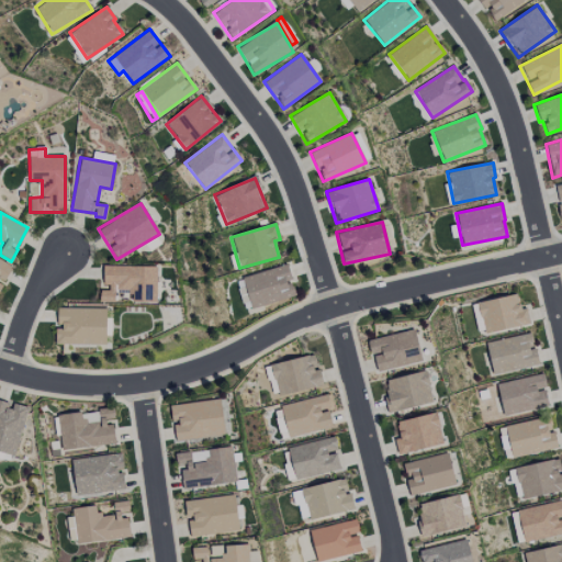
[(164,240),(158,233),(144,244),(149,250),(164,240)]
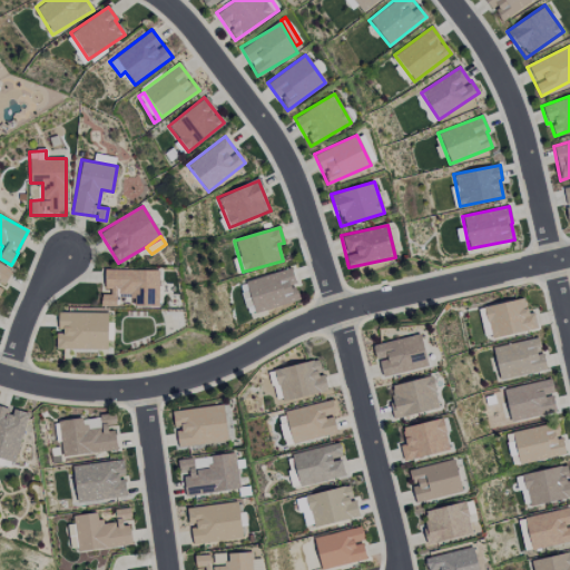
[(0,291),(12,271),(0,263),(0,291)]
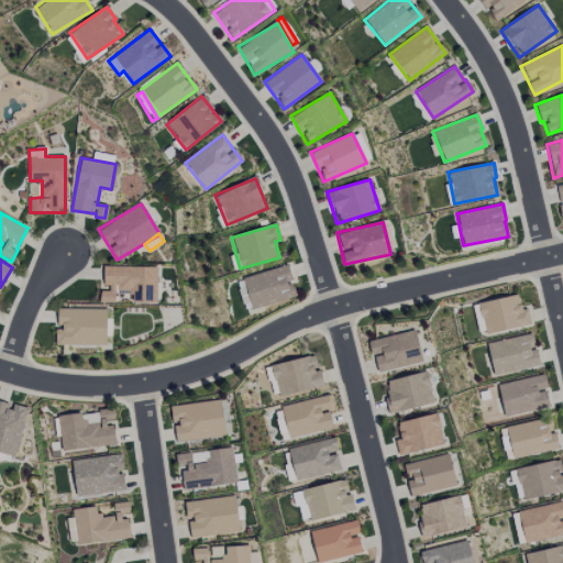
[(241,277),(250,309),(295,297),(287,265),(241,277)]
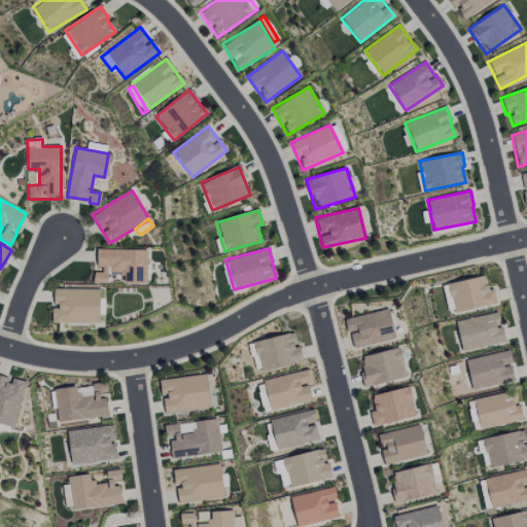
[(146,283),(146,249),(96,249),(96,270),(93,270),(93,283),(119,283),(146,283)]
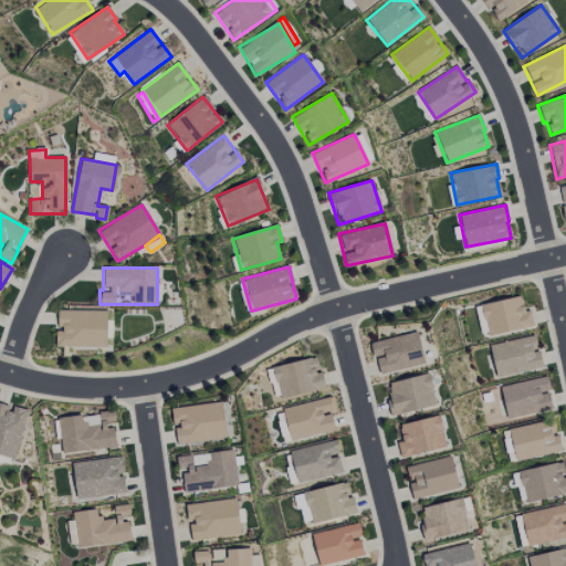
[(480,304),(486,336),(533,326),(530,310),(523,312),(520,296),(480,304)]
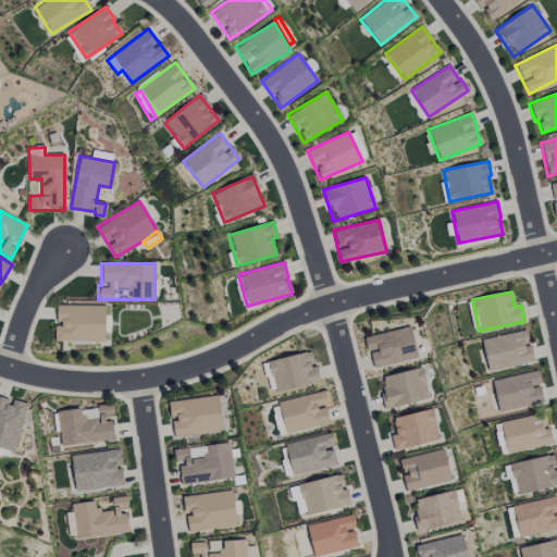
[(104,306),(56,305),(56,324),(53,324),(53,341),(103,342),(104,306)]
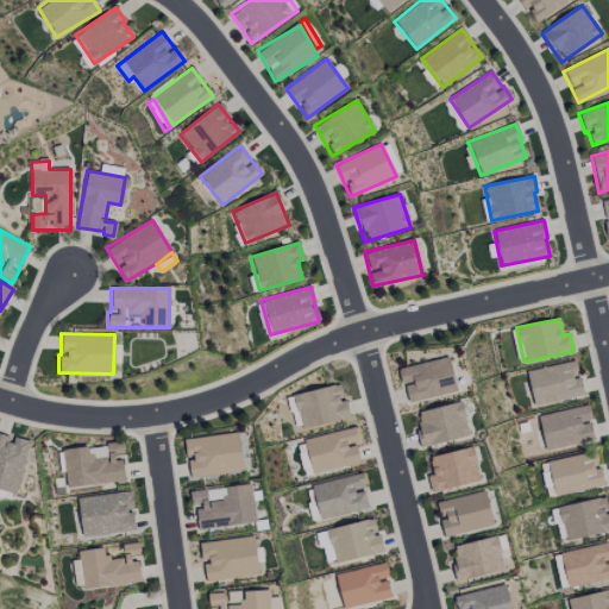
[(399,369),(407,403),(456,391),(449,357),(399,369)]
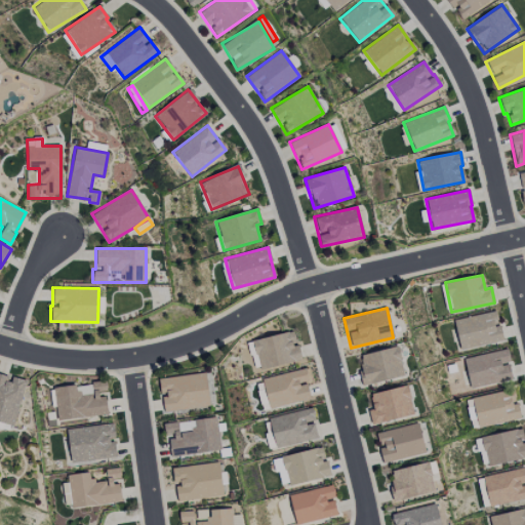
[(454,319),(458,349),(501,342),(497,313),(454,319)]
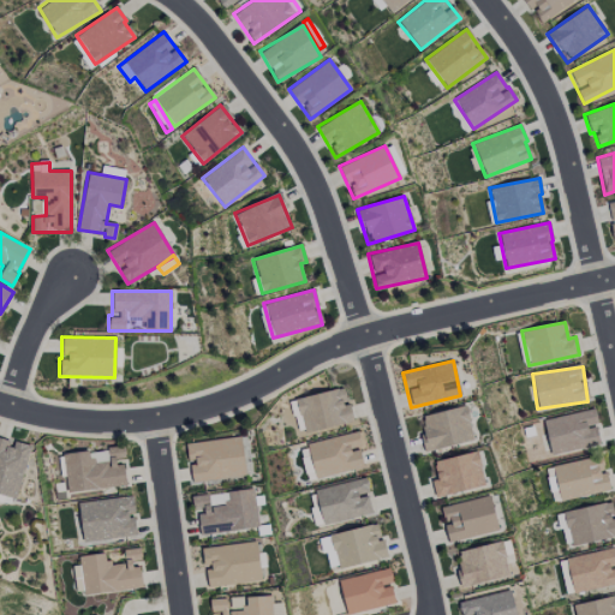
[(346,404),(342,389),(292,400),(299,434),(353,422),(348,402),(346,404)]
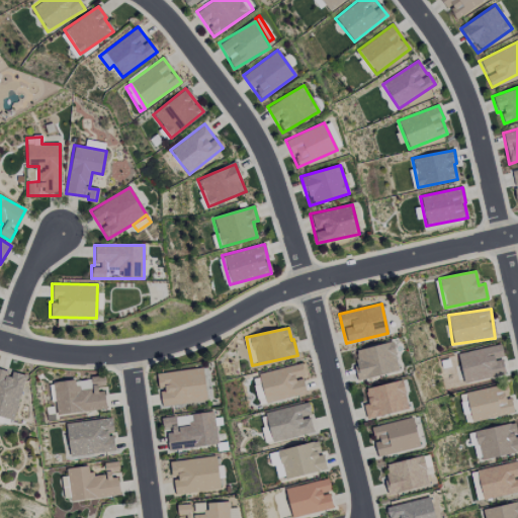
[(358,380),(399,371),(392,342),(352,351),(358,380)]
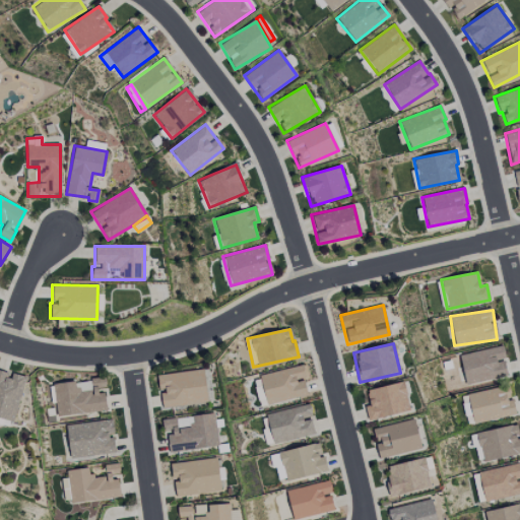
[(459,354),(464,385),(507,377),(502,346),(459,354)]
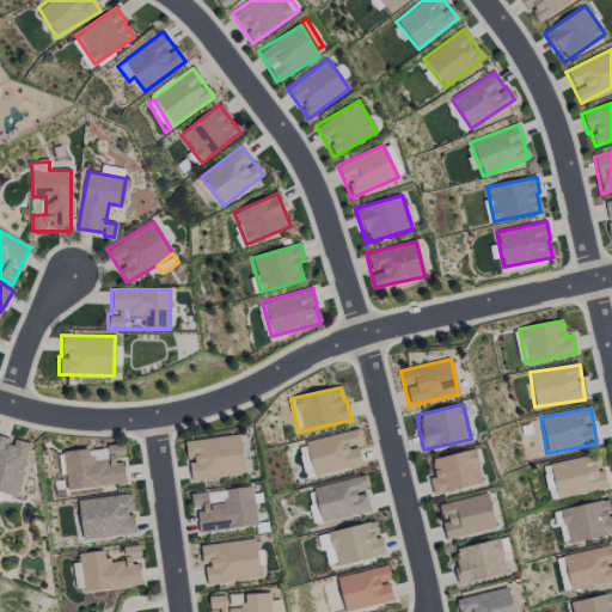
[(313,476),(362,465),(354,430),(305,441),(313,476)]
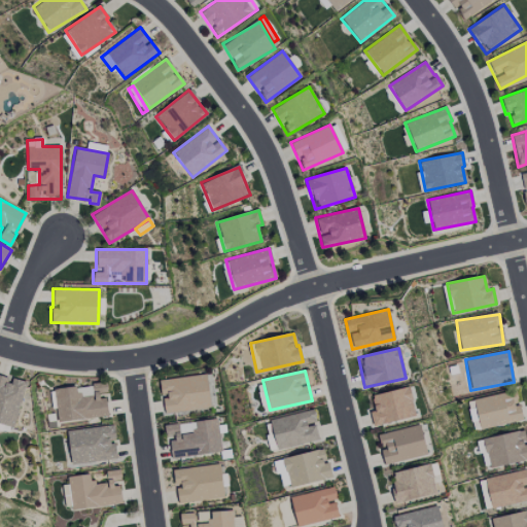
[(25,382),(0,375),(0,423),(13,427),(25,382)]
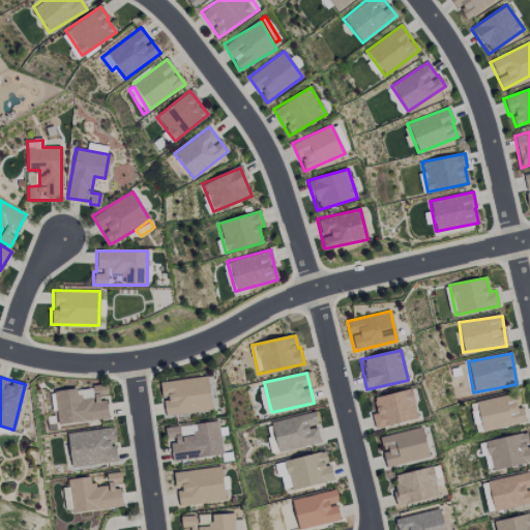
[(162,399),(163,399),(165,416),(211,411),(207,377),(159,382),(162,399)]
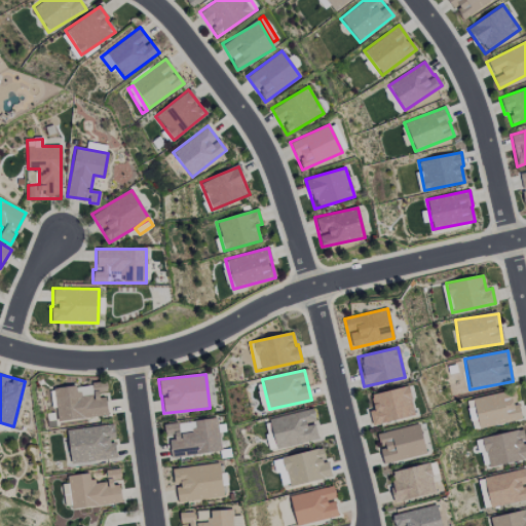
[(52,388),(55,421),(108,416),(105,383),(52,388)]
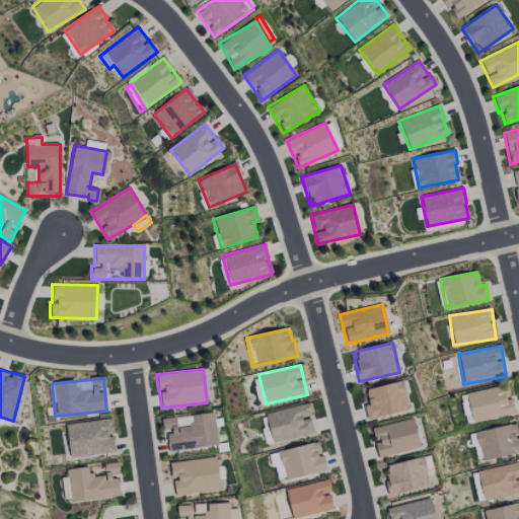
[(365,389),(368,404),(363,405),(366,420),(409,411),(402,381),(365,389)]
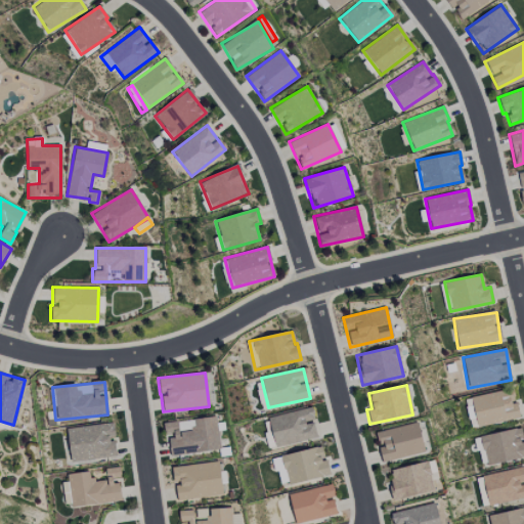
[(260,409),(267,408),(262,388),(256,389),(260,409)]
